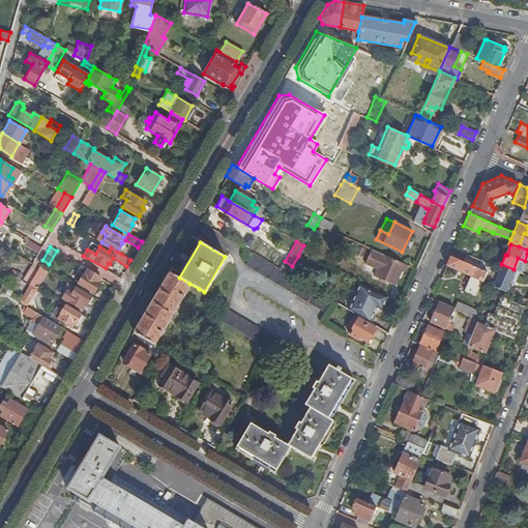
[(130,260),(134,254),(124,247),(121,254),(130,260)]
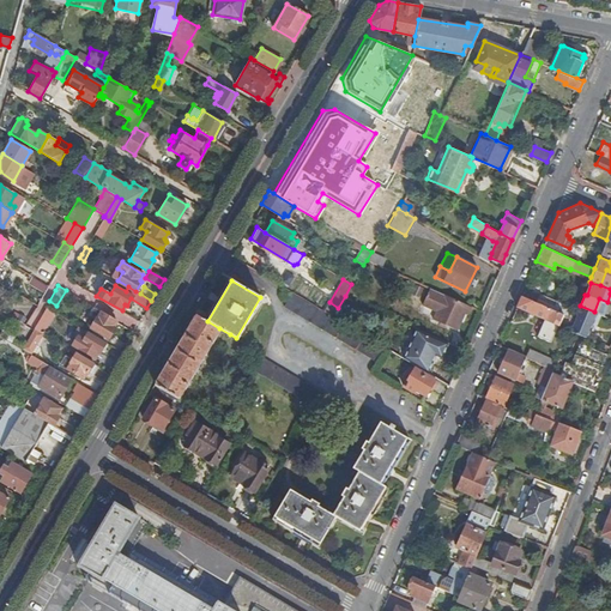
[(466,313),(470,306),(429,288),(422,303),(436,310),(433,319),(455,328),(464,312),(466,313)]
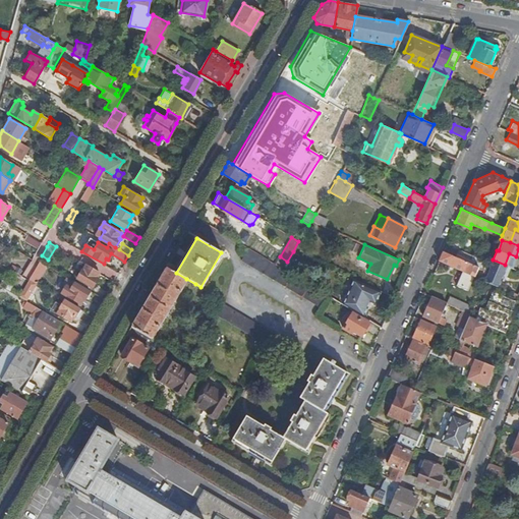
[(457,246),(453,255),(478,267),(487,271),(492,262),(457,246)]
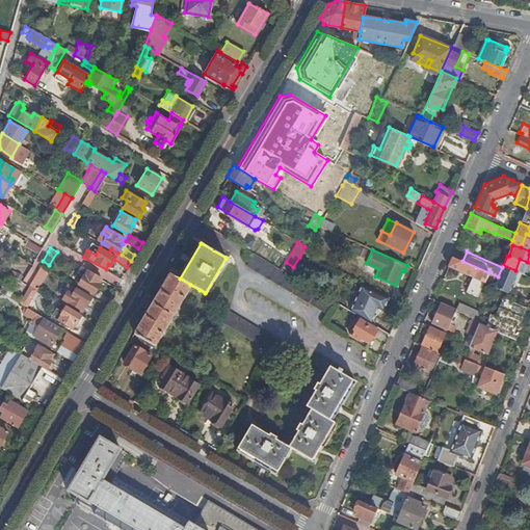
[(333,301),(288,274),(281,270),(253,254),(245,265),(325,313),(333,301)]
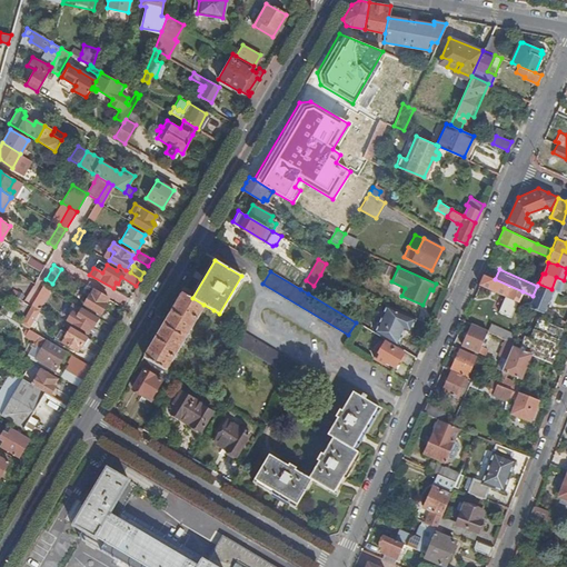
[(495,279),(484,275),(479,284),(514,299),(515,296),(519,297),(520,296),(523,291),(495,279)]
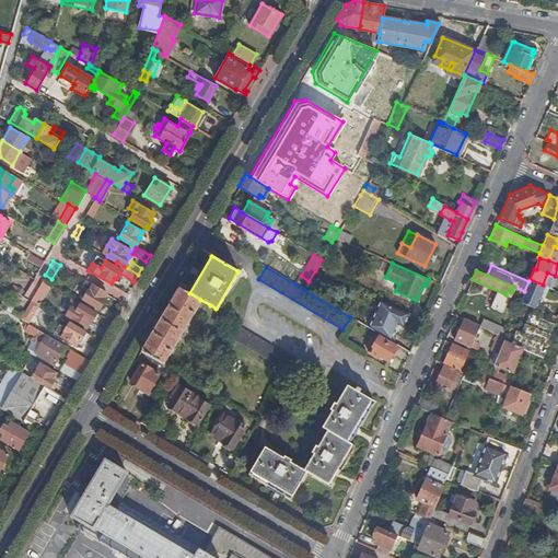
[(295,285),(303,289),(309,281),(301,276),(295,285)]
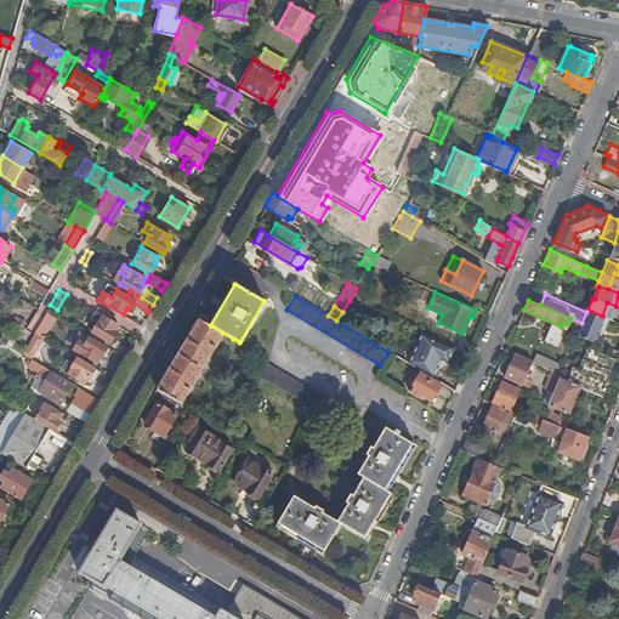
[(588,310),(586,312),(581,323),(579,328),(577,335),(594,341),(603,317),(602,316),(588,310)]
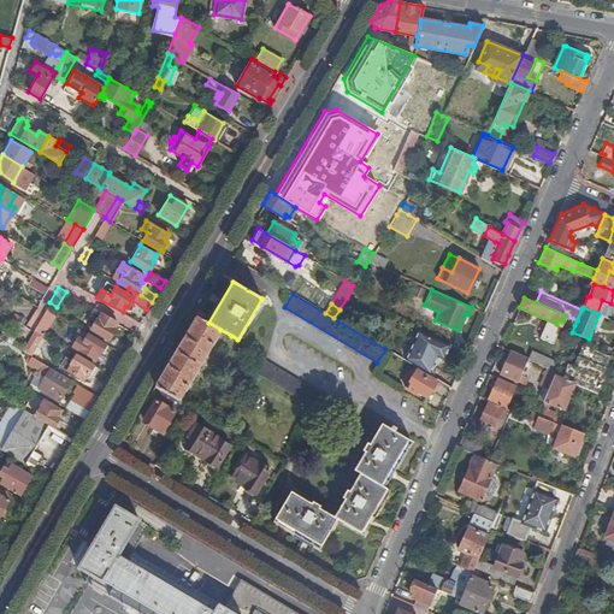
[(46,308),(43,311),(34,329),(41,332),(53,312),(46,308)]
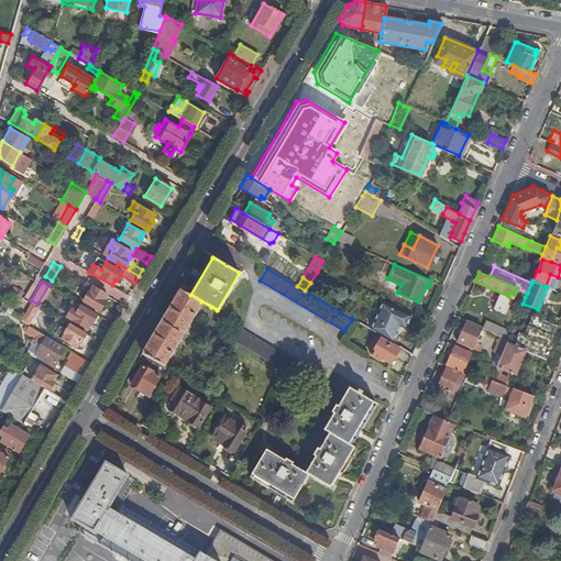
[(107,294),(87,282),(83,289),(87,292),(83,300),(99,309),(105,300),(103,299),(107,294)]
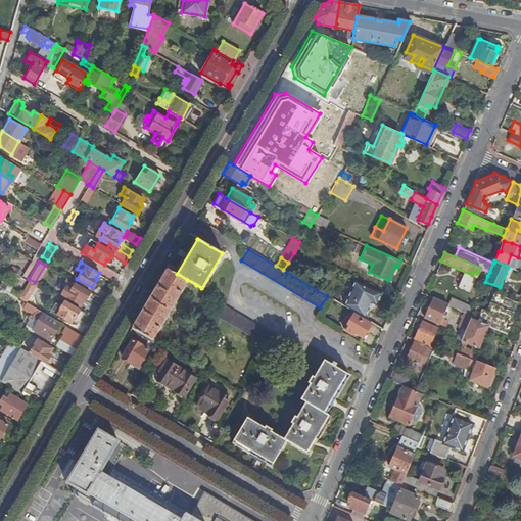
[(177,274),(167,268),(151,293),(132,327),(152,339),(170,310),(187,280),(177,274)]
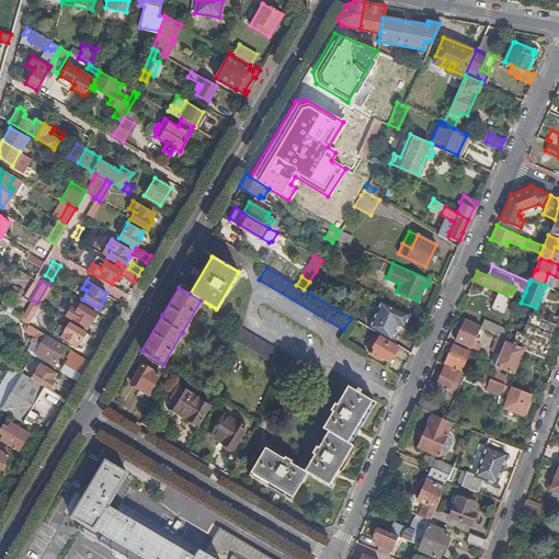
[(515,287),(513,292),(523,296),(525,292),(515,287)]
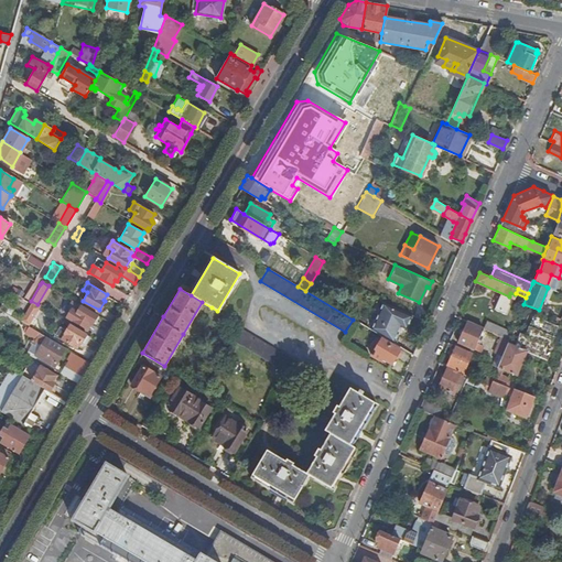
[(38,304),(31,301),(30,302),(19,320),(26,324),(38,304)]
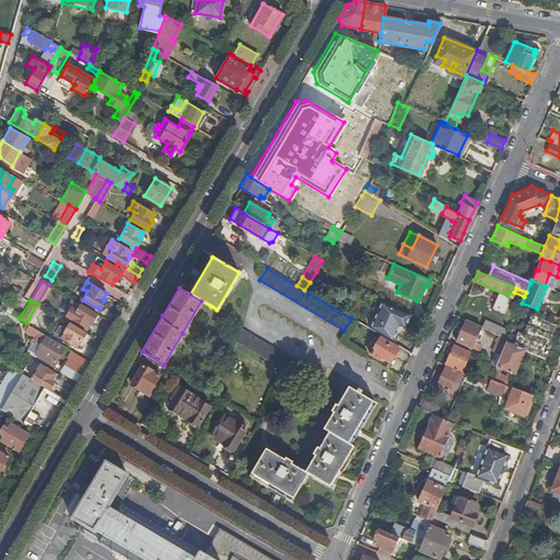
[(403,329),(410,313),(380,300),(368,327),(392,342),(398,327),(403,329)]
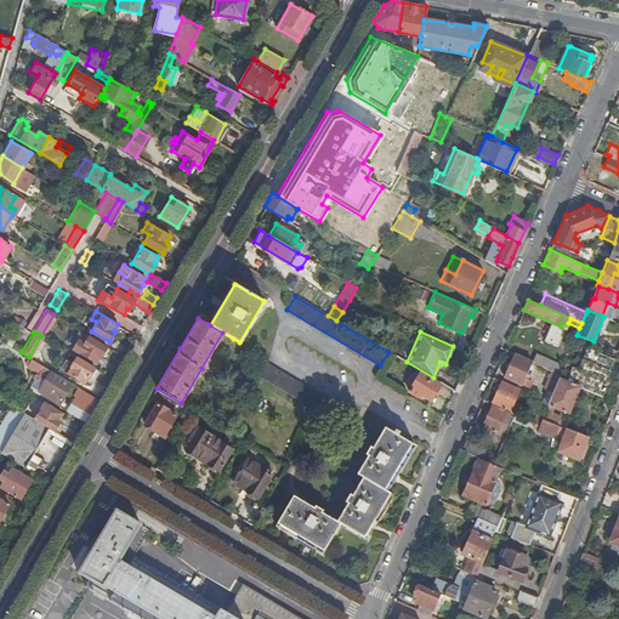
[(115,351),(111,348),(89,335),(86,340),(80,336),(73,348),(96,362),(98,356),(109,362),(115,351)]
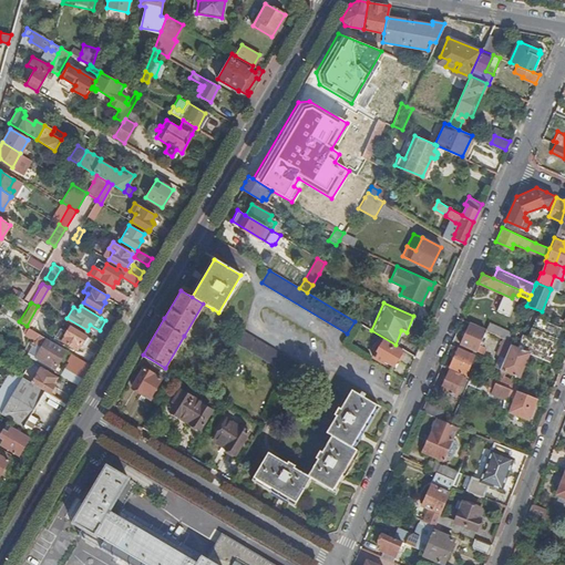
[(112,325),(115,318),(104,311),(101,318),(105,320),(112,325)]
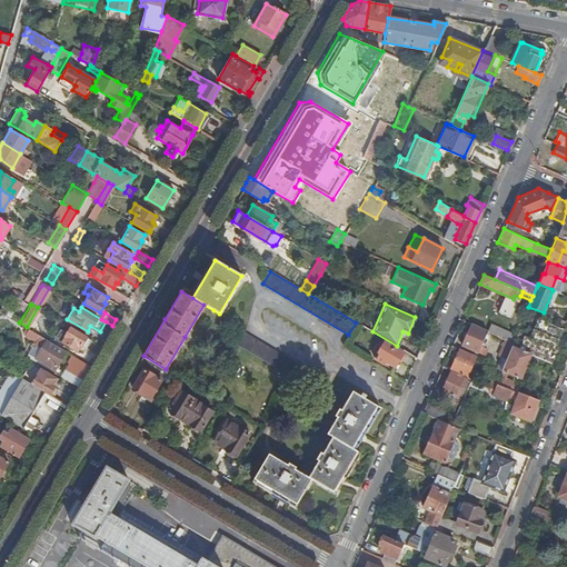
[(518,348),(513,346),(507,358),(501,370),(520,378),(530,354),(553,362),(561,338),(559,337),(563,327),(537,317),(529,336),(524,334),(518,348)]
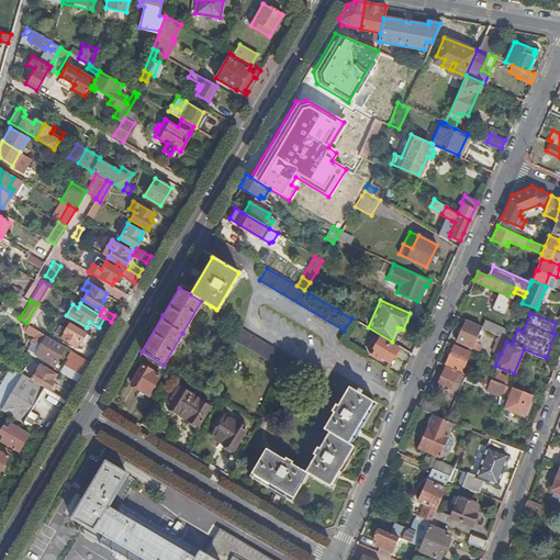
[(507,338),(511,331),(484,318),(481,326),(497,334),(507,338)]
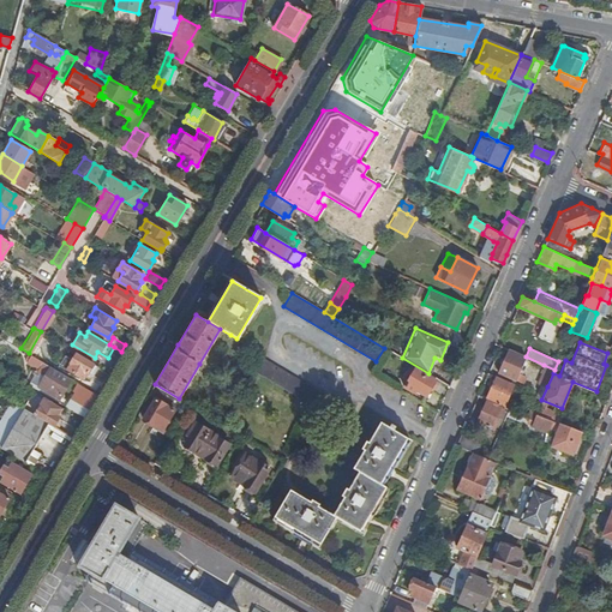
[(519,372),(526,357),(508,349),(498,371),(522,383),(526,376),(519,372)]
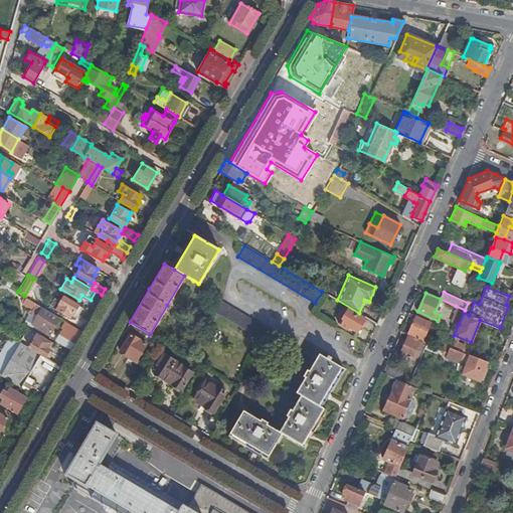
[(76,315),(81,307),(62,295),(59,301),(54,299),(49,306),(68,317),(71,312),(76,315)]
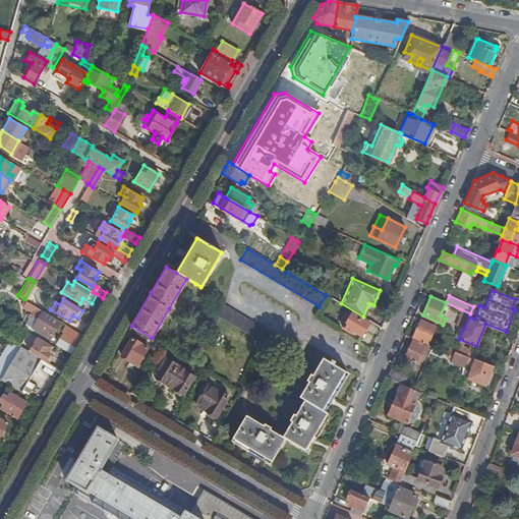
[(36,306),(26,300),(23,306),(33,312),(36,306)]
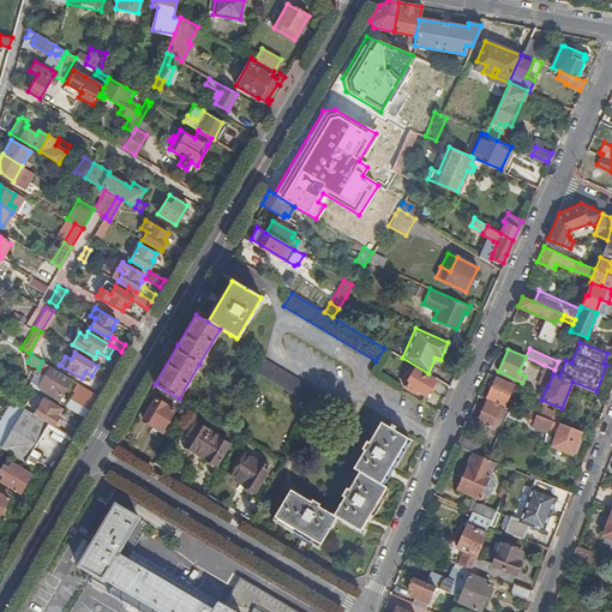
[(343,406),(264,358),(256,371),(335,419),(343,406)]
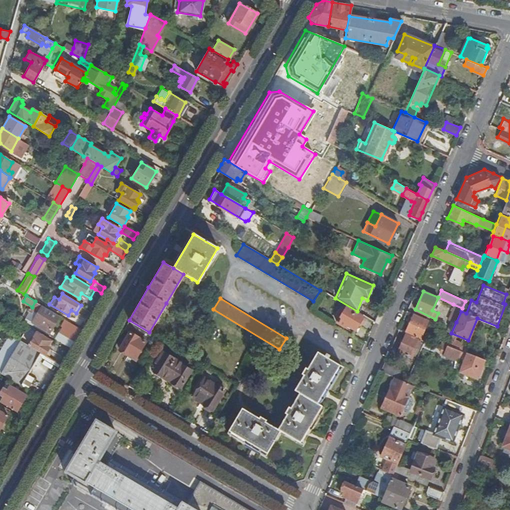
[(36,311),(37,312),(40,313),(44,306),(40,304),(36,311)]
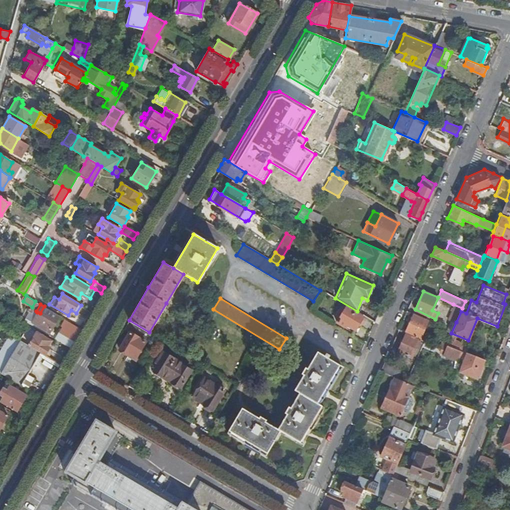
[(461,311),(462,308),(453,304),(447,319),(456,322),(461,311)]
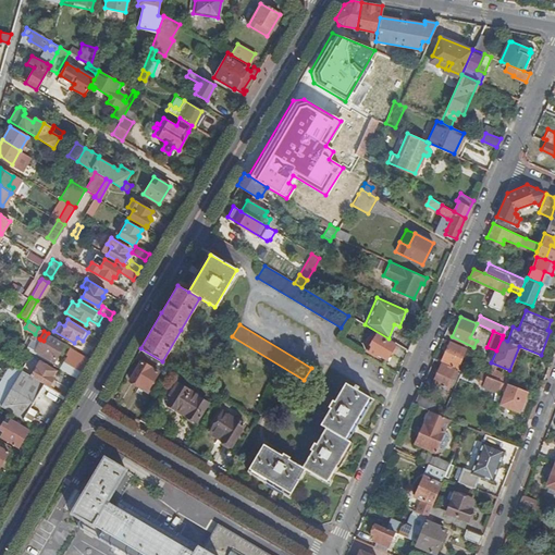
[(53,358),(63,343),(48,333),(44,341),(40,340),(36,347),(53,358)]
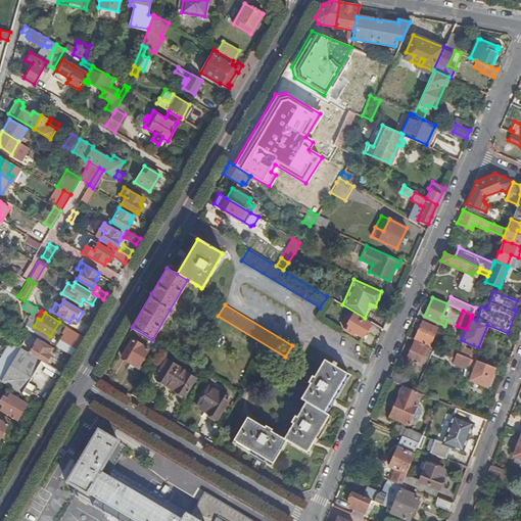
[(370,323),(353,313),(343,329),(350,333),(352,331),(363,336),(370,323)]
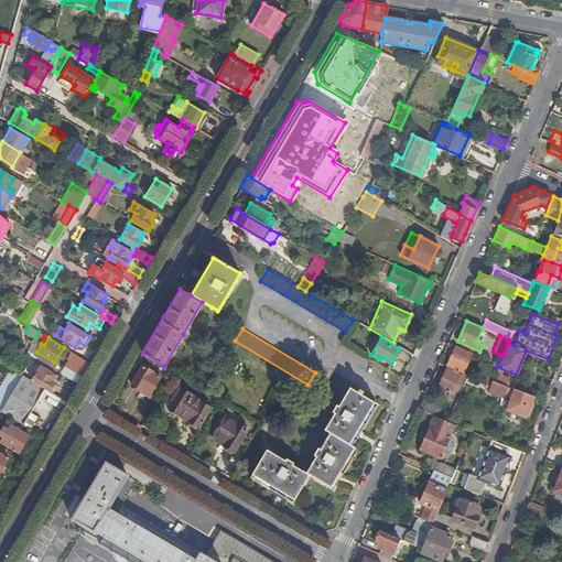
[(472,353),(455,345),(445,365),(446,366),(462,373),(472,353)]
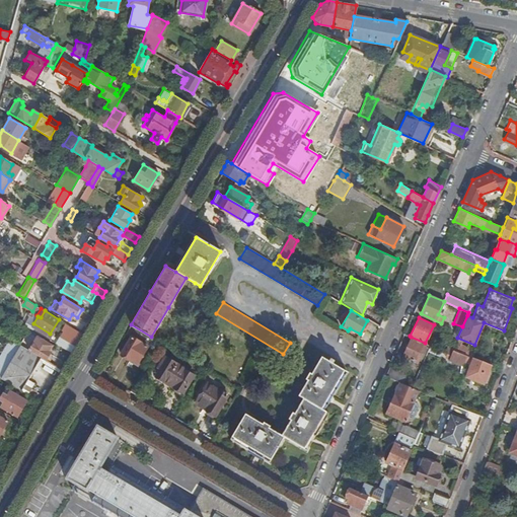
[(77,339),(81,333),(65,322),(62,328),(66,331),(63,338),(74,345),(77,339)]
